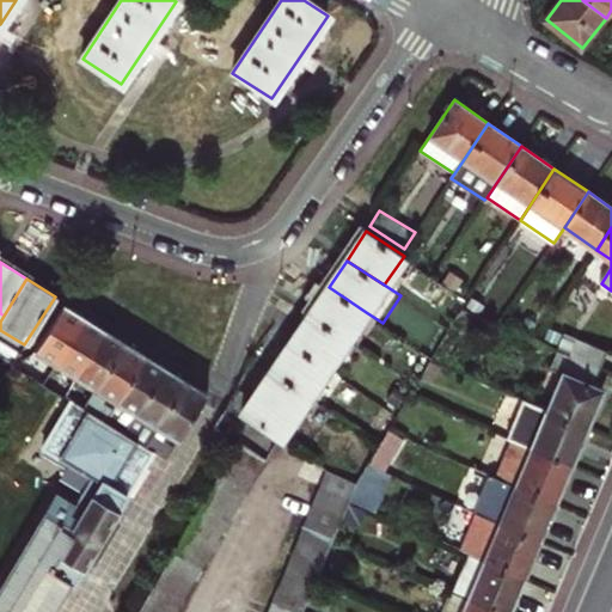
[(329,287),(311,313),(348,340),(366,312),(329,287)]
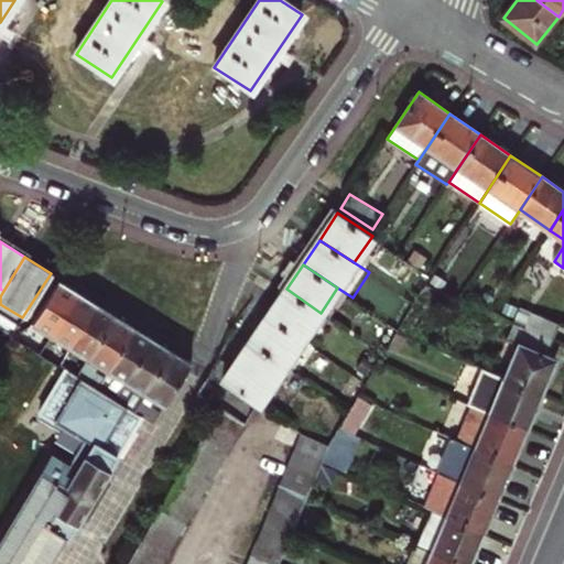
[(22,339),(42,351),(79,291),(61,280),(35,320),(22,339)]
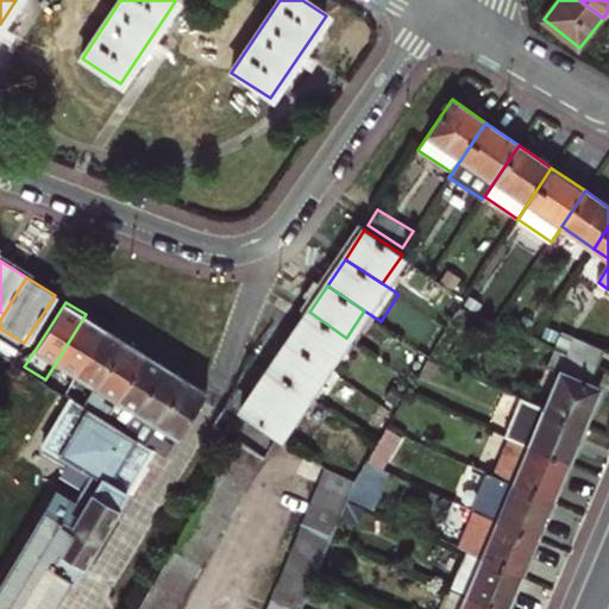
[(346,338),(309,312),(290,339),(328,365),(346,338)]
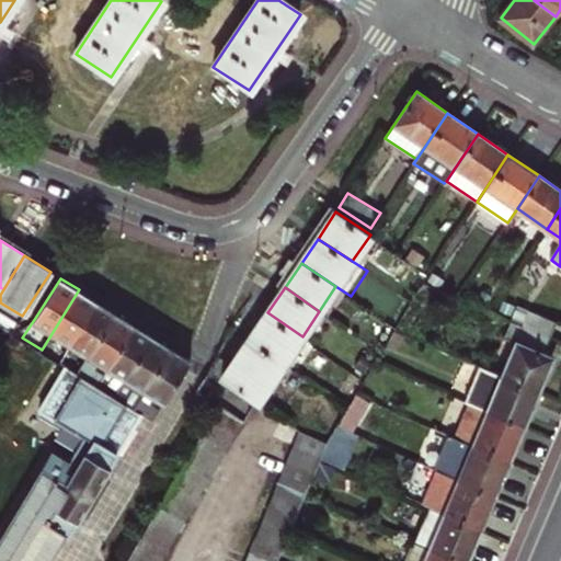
[(67,351),(99,301),(79,289),(42,350),(59,362),(64,355),(67,351)]
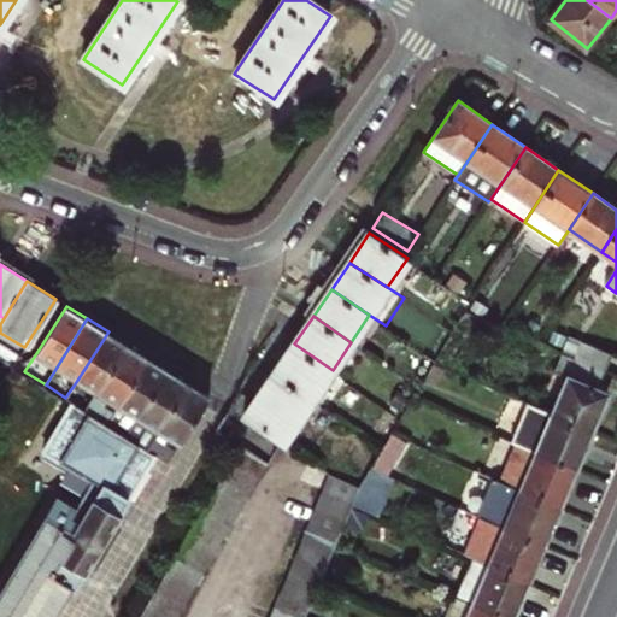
[(99,389),(128,345),(109,331),(74,386),(83,393),(89,385),(99,389)]
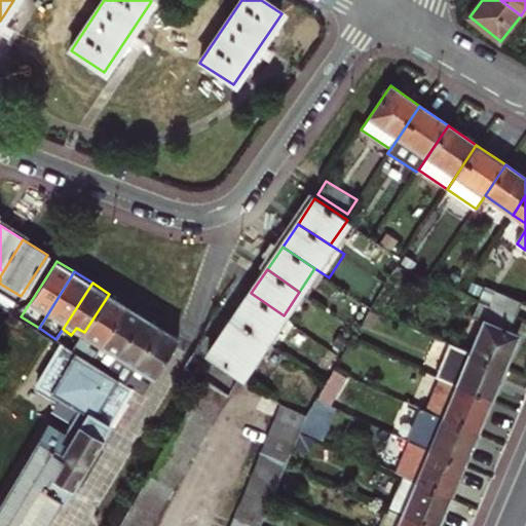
[(267,339),(284,315),(251,293),(235,317),(267,339)]
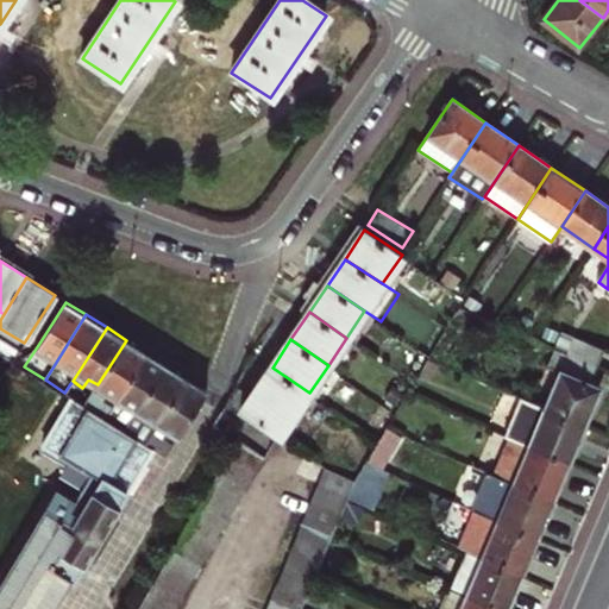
[(573,339),(566,355),(595,368),(602,351),(573,339)]
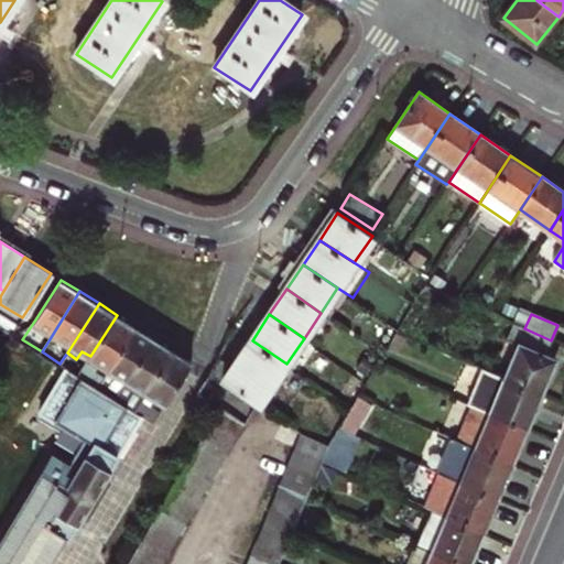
[(136,326),(117,315),(90,356),(85,365),(83,368),(78,375),(89,382),(96,387),(100,380),(94,376),(101,364),(108,368),(136,326)]
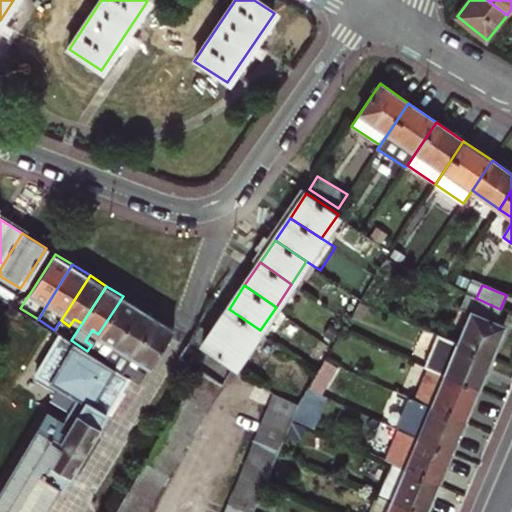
[(457,345),(490,358),(503,327),(495,323),(500,309),(476,298),(467,295),(462,309),(471,313),(457,345)]
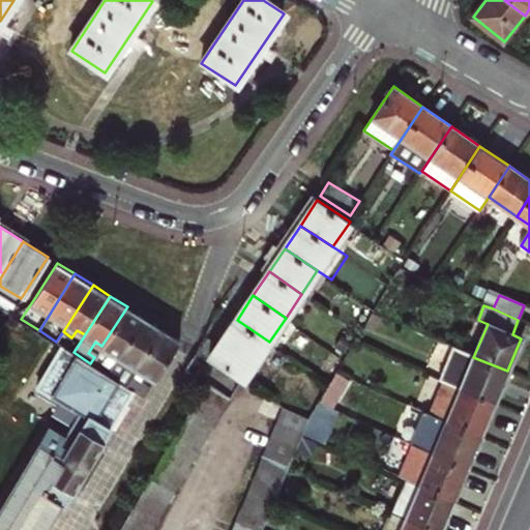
[(111,366),(118,356),(120,356),(144,317),(127,306),(101,346),(94,357),(90,363),(106,373),(111,366)]
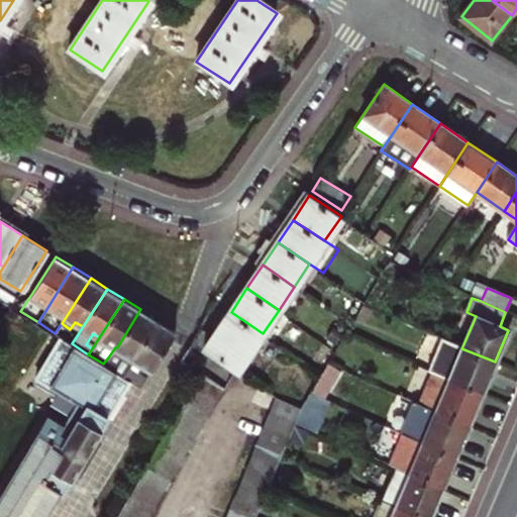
[(134,359),(159,321),(140,309),(117,347),(115,347),(108,357),(103,364),(123,377),(130,366),(134,359)]
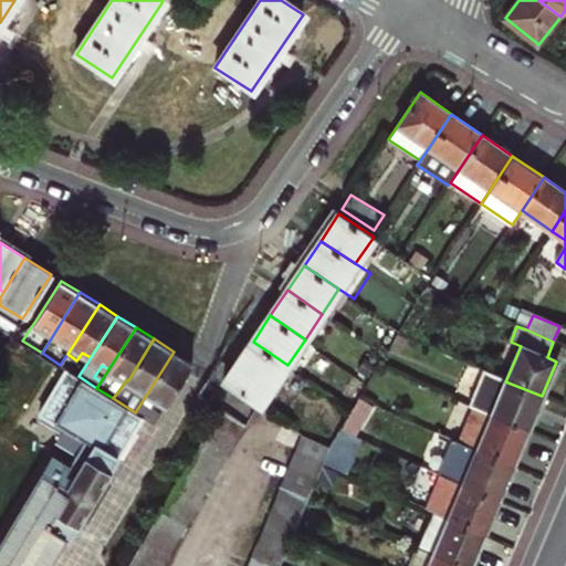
[(287,365),(253,342),(226,383),(261,406),(287,365)]
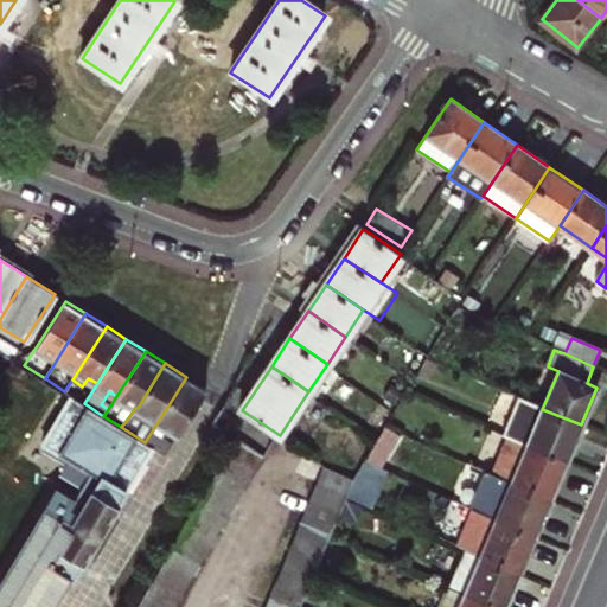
[(205,389),(186,377),(158,422),(153,429),(145,442),(152,447),(153,445),(166,454),(173,442),(178,434),(205,389)]
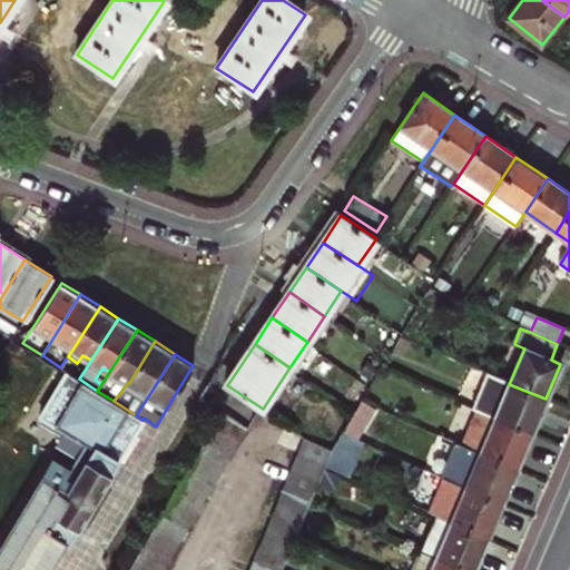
[(60,367),(66,371),(79,379),(84,372),(65,361),(60,367)]
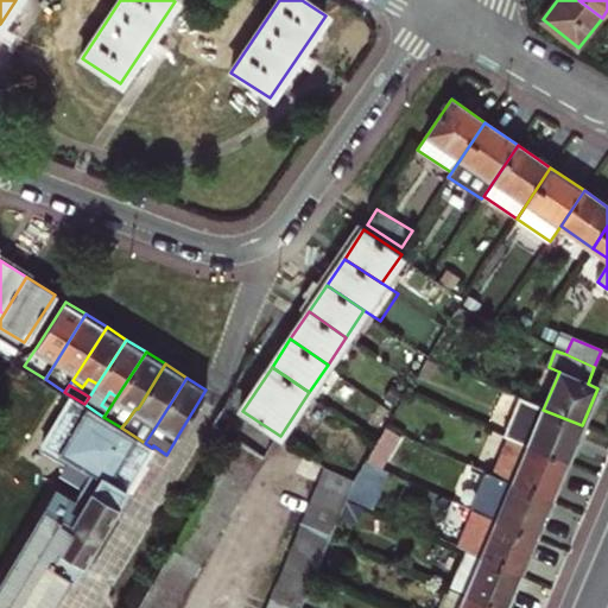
[(94,558),(99,549),(96,542),(103,529),(112,527),(118,518),(114,510),(152,448),(145,443),(121,428),(103,417),(96,412),(84,404),(70,396),(42,443),(90,473),(62,519),(45,510),(0,586),(0,607),(50,607),(69,577),(73,580),(84,559),(94,558)]
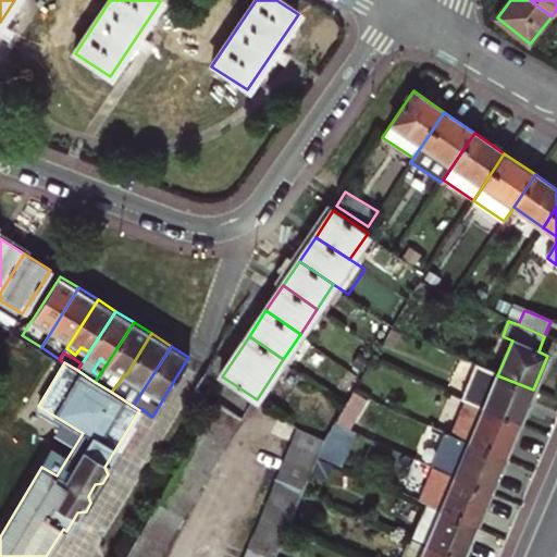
[(484,369),(470,403),(519,422),(533,390),(497,375),(484,369)]
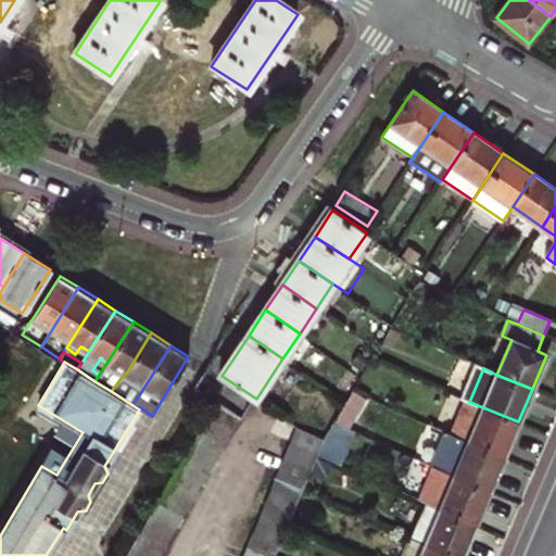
[(210,415),(234,430),(241,416),(218,400),(210,415)]
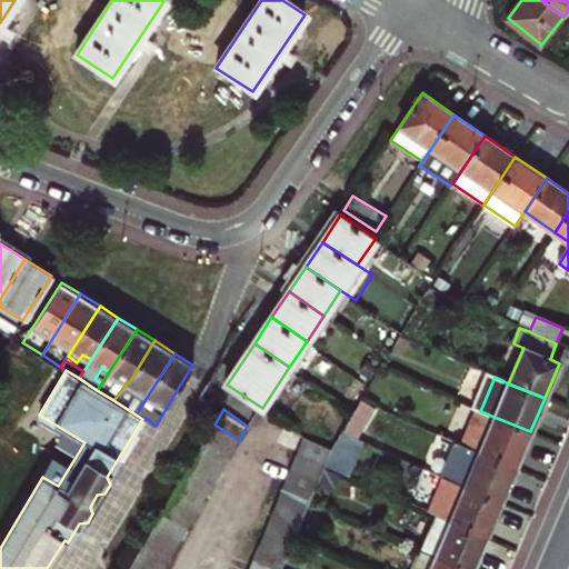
[(515,468),(530,431),(480,411),(465,447),(515,468)]
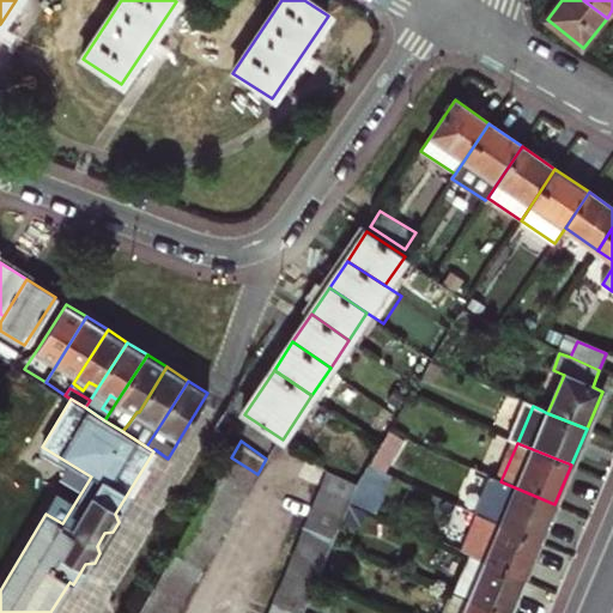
[(231,457),(222,473),(248,490),(258,474),(231,457)]
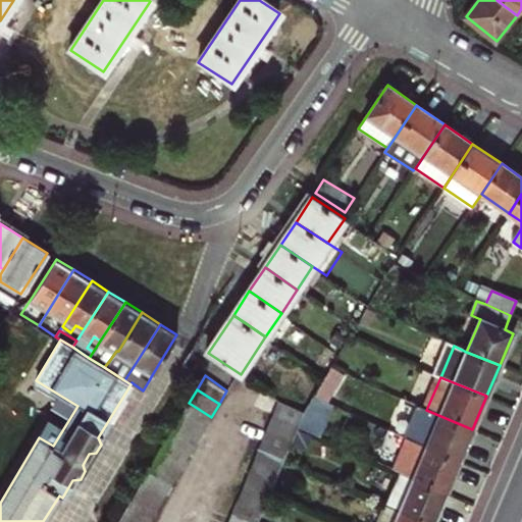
[(306,412),(280,402),(275,416),(300,426),(306,412)]
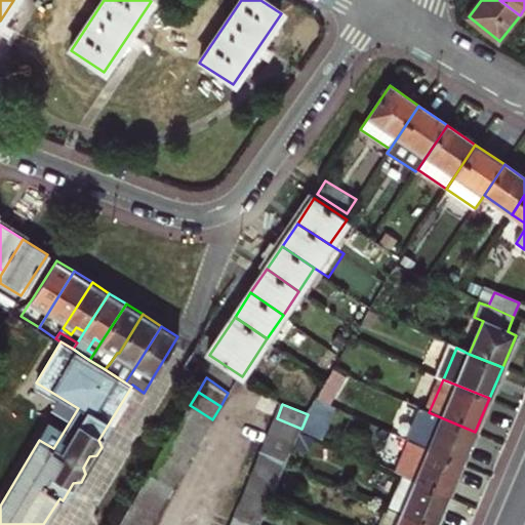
[(190,405),(182,418),(204,433),(212,419),(190,405)]
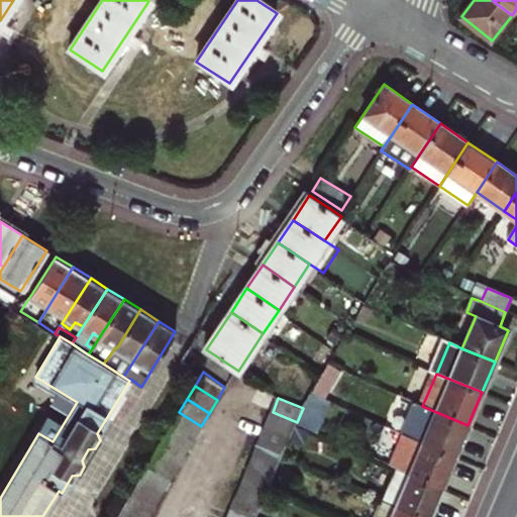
[(422,406),(409,436),(455,456),(468,425),(422,406)]
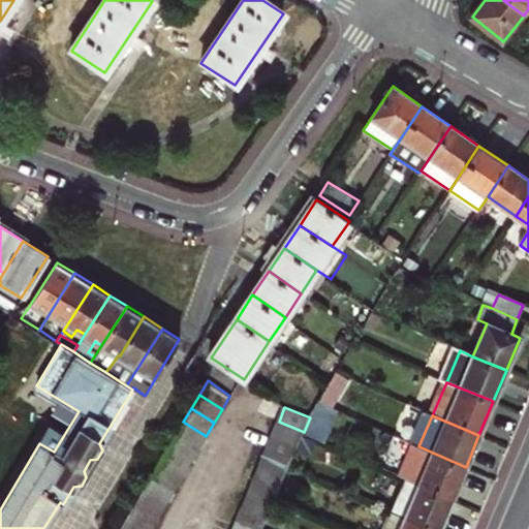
[(183,422),(176,435),(198,448),(206,436),(183,422)]
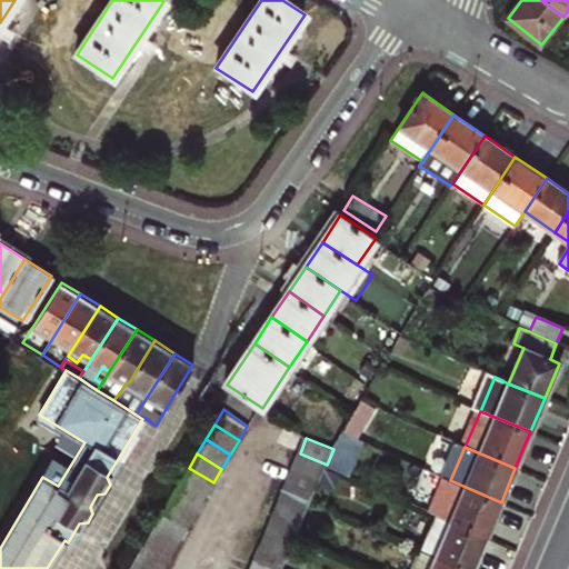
[(327,465),(300,453),(292,470),(320,481),(325,470),(327,465)]
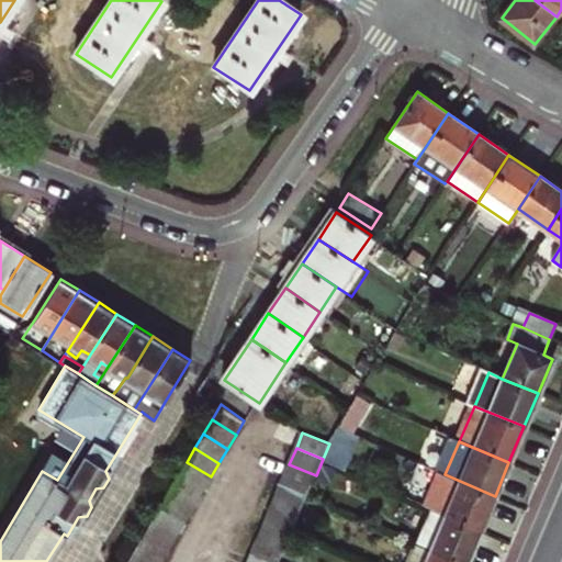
[(187,462),(178,476),(202,491),(211,476),(187,462)]
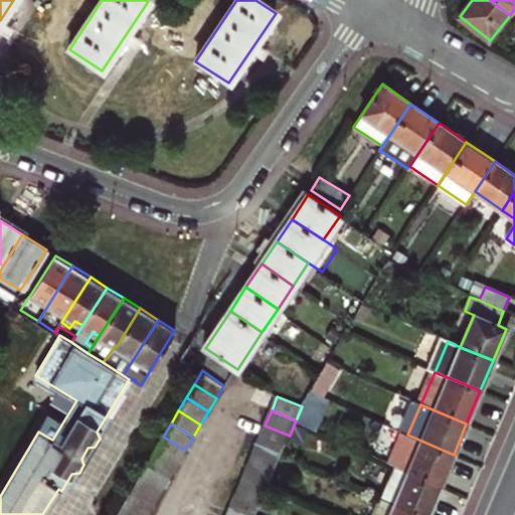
[(290,436),(265,425),(260,439),(284,449),(290,436)]
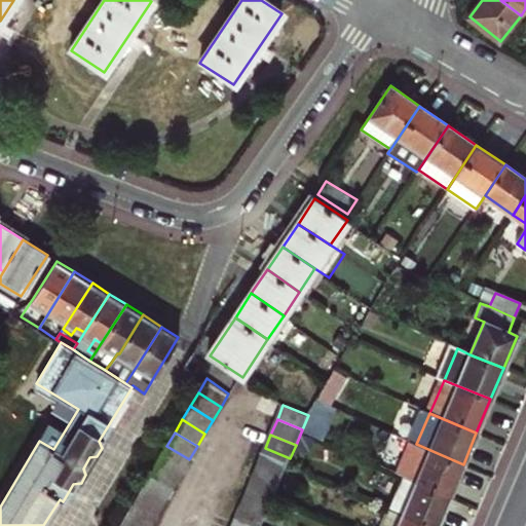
[(402,477),(449,496),(463,464),(416,444),(402,477)]
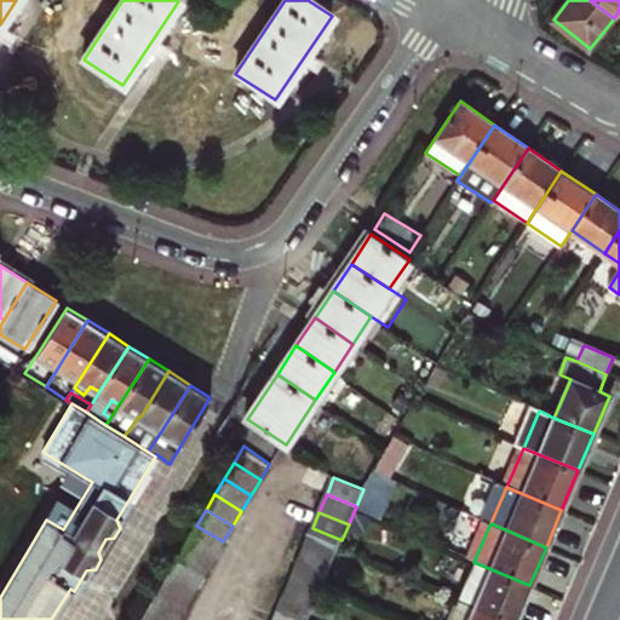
[(187,541),(213,557),(223,541),(196,526),(187,541)]
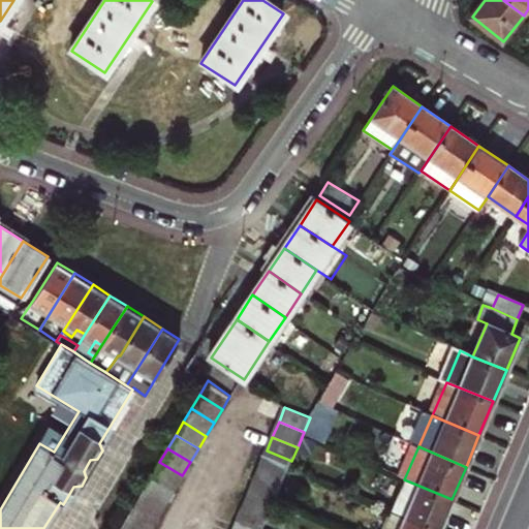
[(267,450),(260,465),(285,475),(288,468),(291,461),(267,450)]
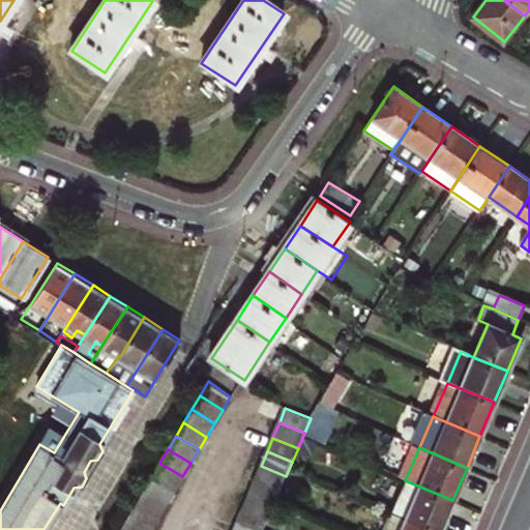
[(86,478),(97,460),(90,461),(84,472),(86,478)]
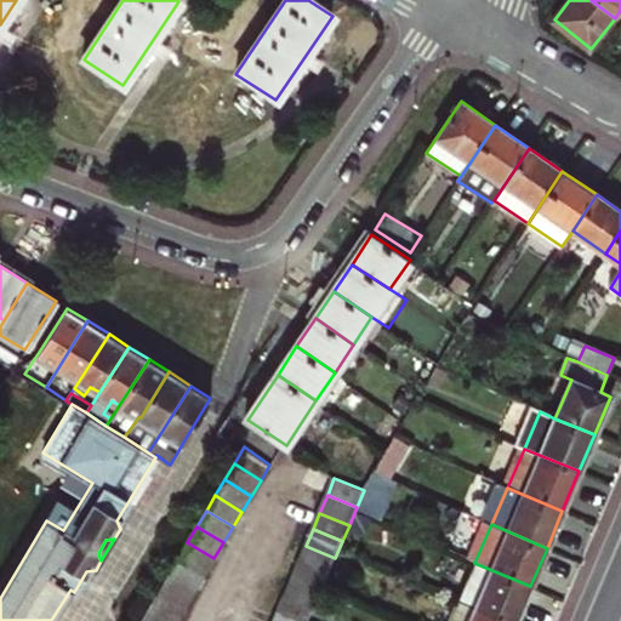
[(187,542),(178,558),(205,574),(214,558),(187,542)]
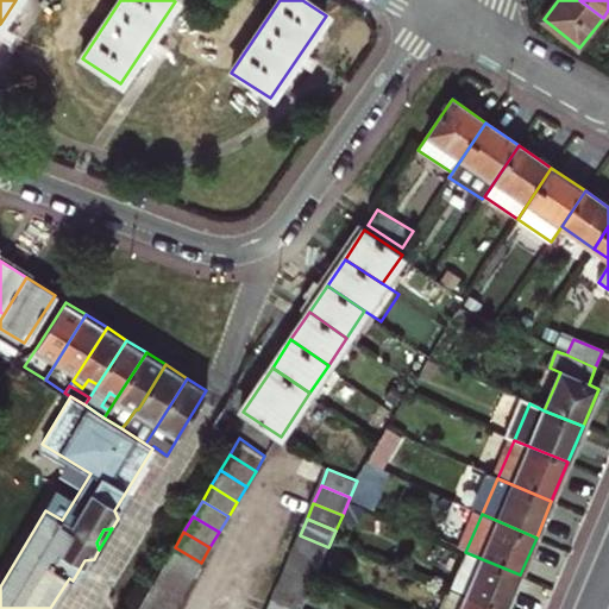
[(321,564),(328,547),(300,535),(293,552),(321,564)]
